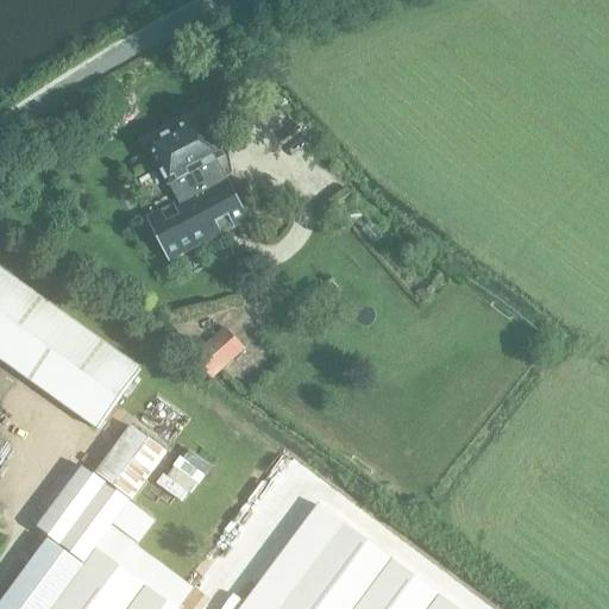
[(226,176),(221,179),(214,163),(224,158),(202,118),(148,148),(169,188),(174,186),(181,200),(145,218),(168,263),(250,220),(226,176)]
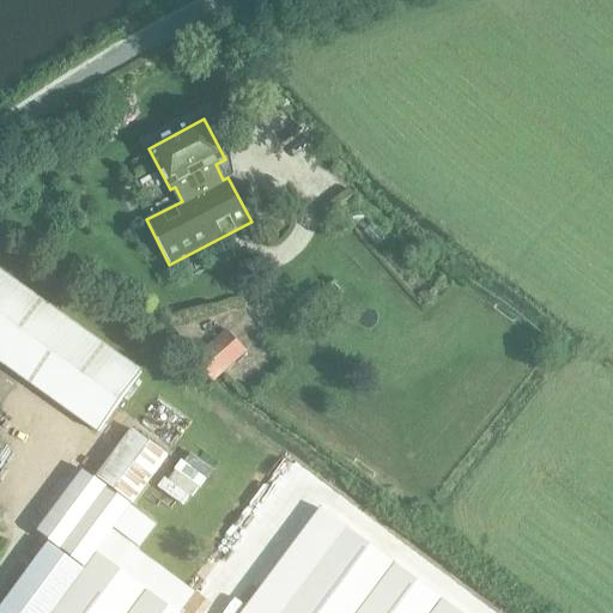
[(0,359),(99,432),(144,372),(0,267),(0,359)]
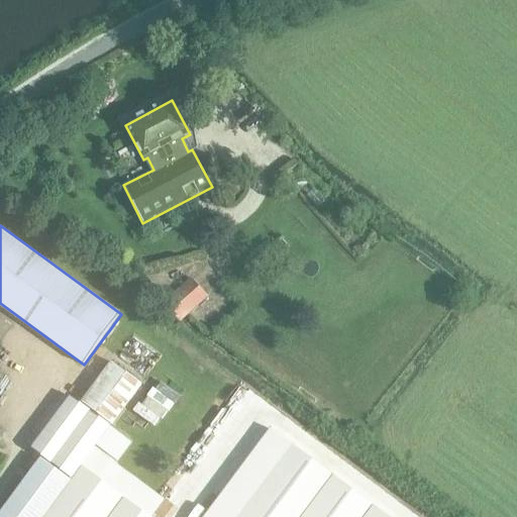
[(190,279),(161,304),(178,324),(207,299),(190,279)]
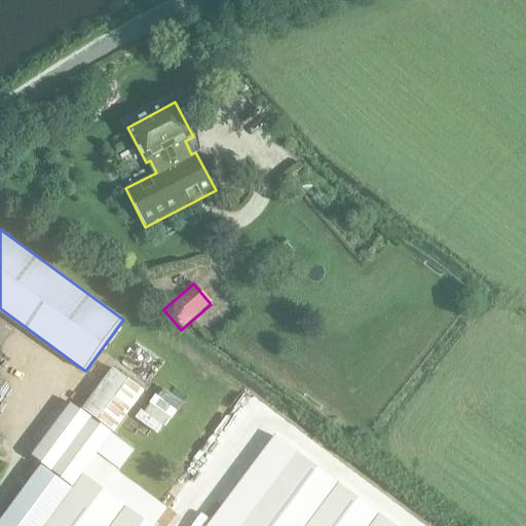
[(0,525),(395,525),(275,437),(208,525),(151,525),(104,490),(82,474),(98,454),(119,471),(135,450),(112,434),(145,391),(115,369),(82,412),(72,404),(33,457),(44,465),(0,524),(0,525)]
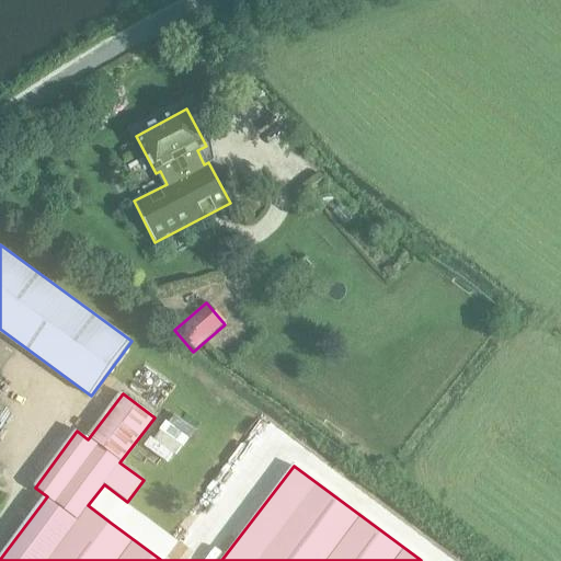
[(149,447),(174,461),(195,424),(170,410),(149,447)]
